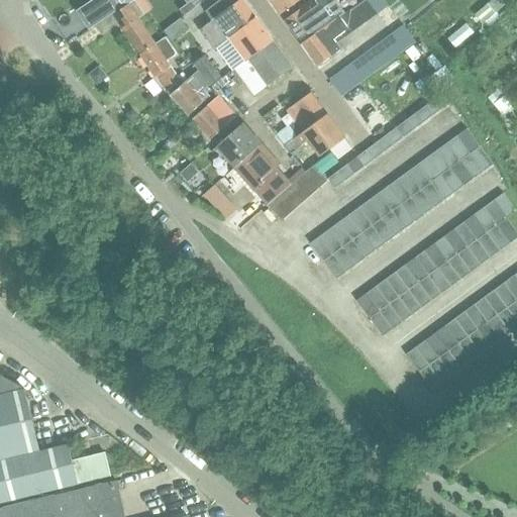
[(101,0),(103,2),(82,16),(91,29),(112,15),(117,11),(127,5),(135,0),(134,0),(101,0)]
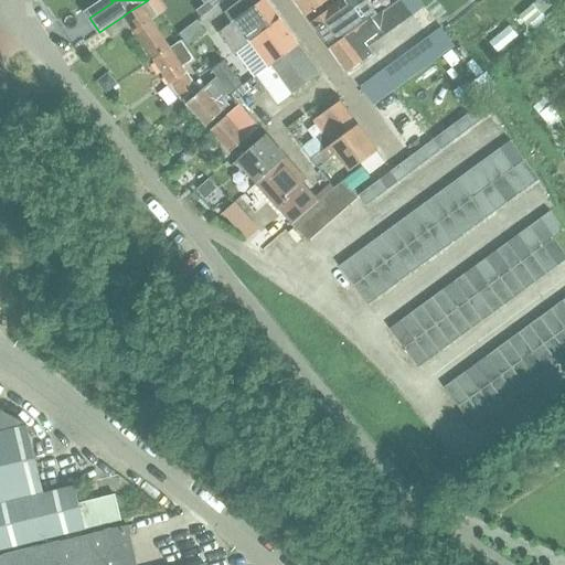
[(123,17),(152,61),(169,49),(150,21),(158,16),(148,0),(139,6),(128,12),(123,17)]
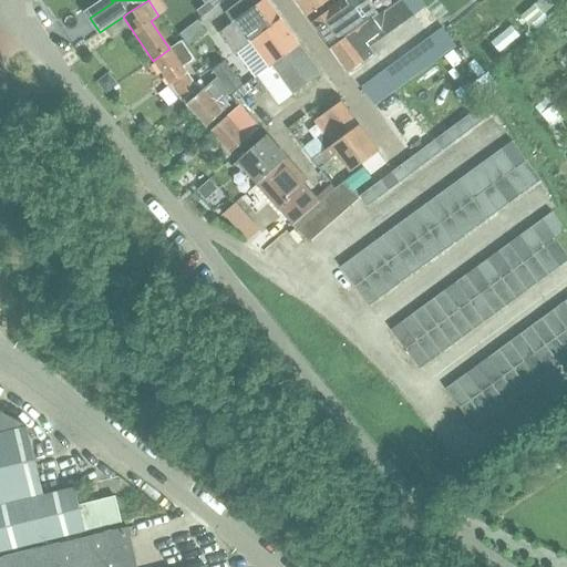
[(215,8),(208,0),(196,9),(202,17),(215,8)]
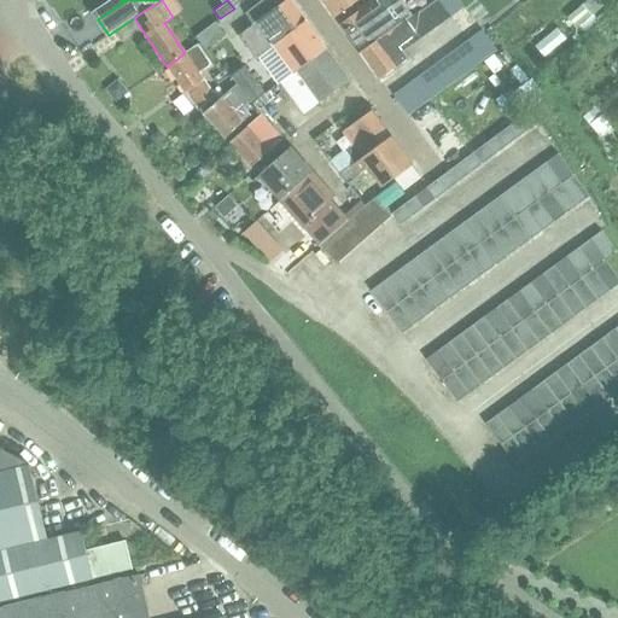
[(262,0),(244,15),(251,25),(255,23),(256,23),(266,16),(287,0),(262,0)]
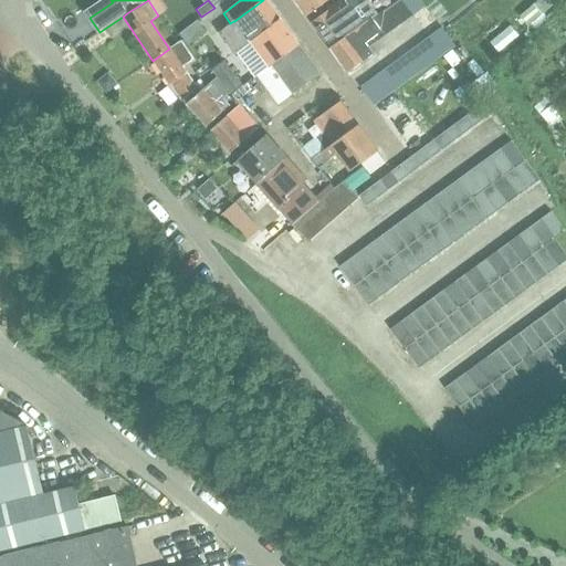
[(234,22),(250,42),(280,21),(263,0),(243,14),(234,21),(233,21),(230,23),(231,24),(234,22)]
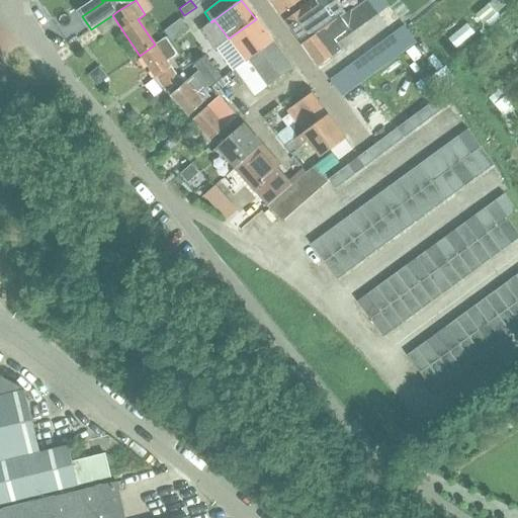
[(269,0),(280,15),(300,0),(269,0)]
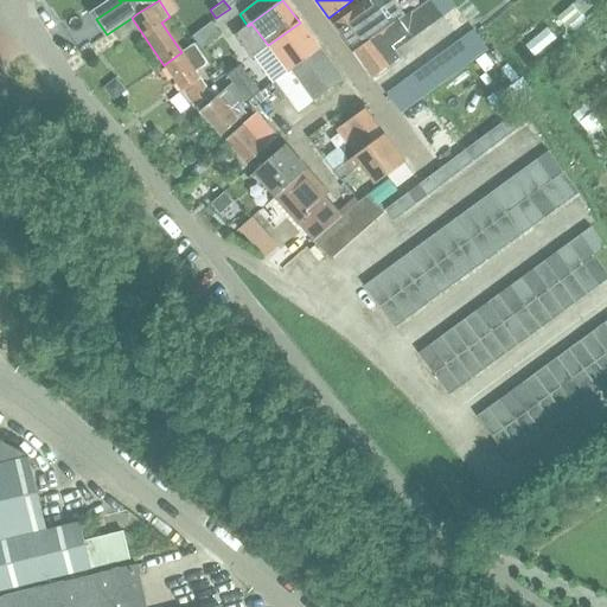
[(370,0),(334,26),(353,52),(395,23),(400,19),(385,0),(370,0)]
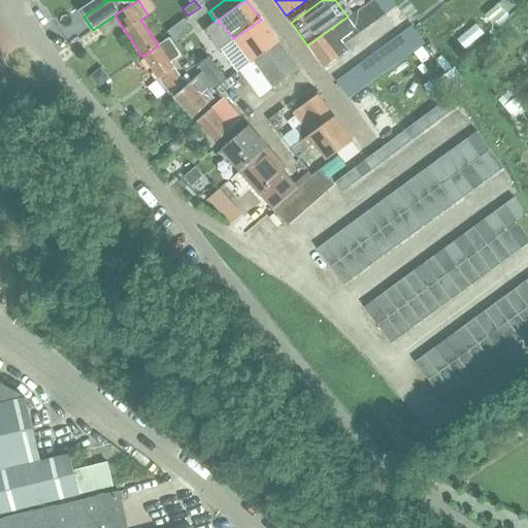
[(343,20),(307,45),(324,68),(348,51),(342,44),(384,14),(372,0),(369,0),(348,17),(343,20)]
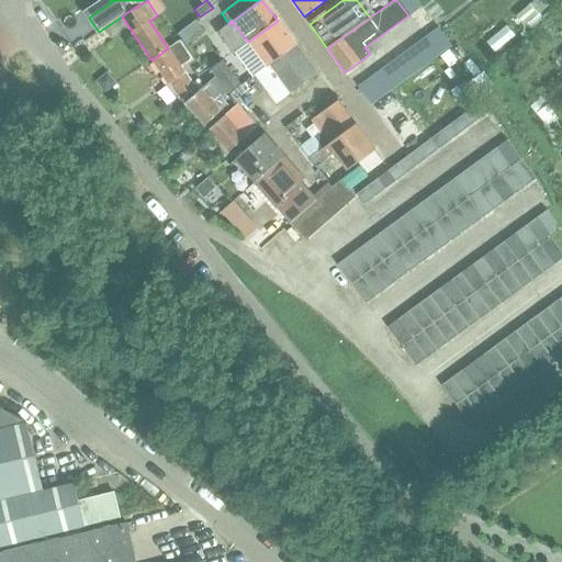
[(205,31),(198,20),(179,33),(188,44),(205,31)]
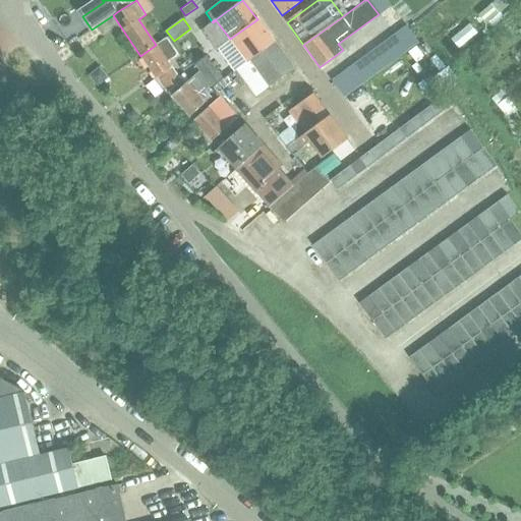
[(247,62),(248,60),(274,42),(257,19),(230,39),(247,62)]
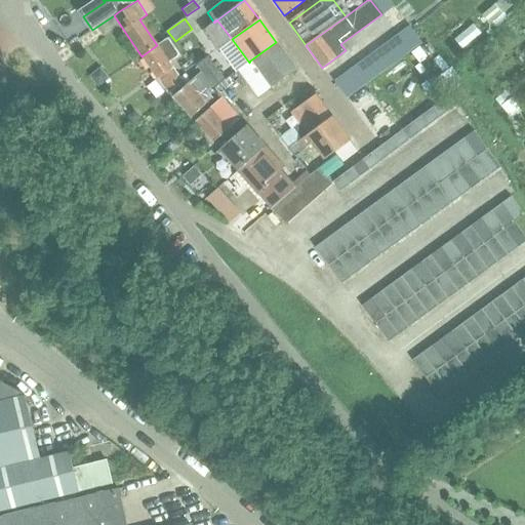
[(479,21),(458,35),(467,47),(488,33),(479,21)]
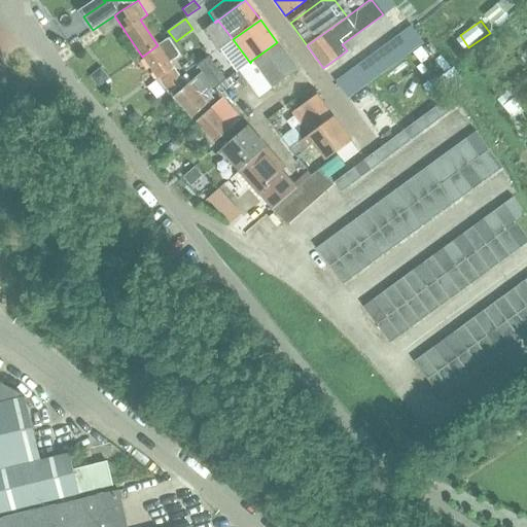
[(412,26),(398,35),(336,82),(349,100),(424,42),(412,26)]
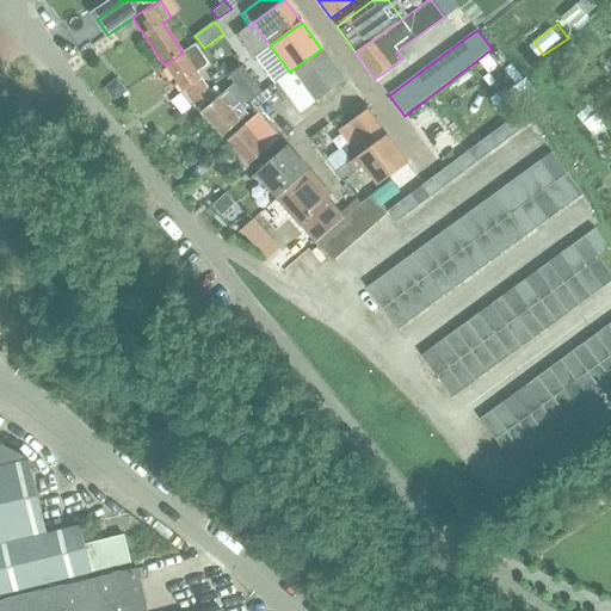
[(207,98),(210,103),(221,93),(215,84),(207,90),(195,72),(207,63),(193,45),(183,53),(165,66),(183,92),(185,90),(197,107),(207,98)]
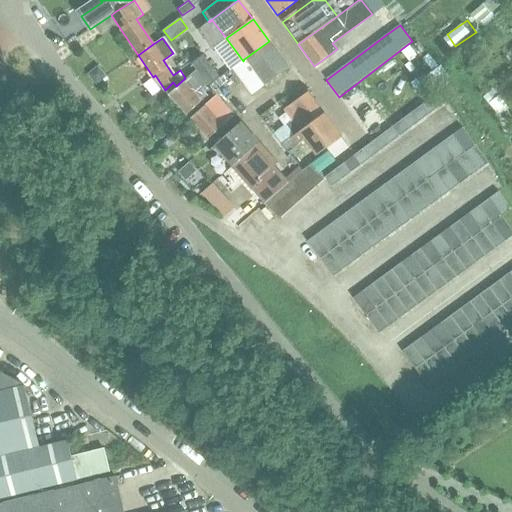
[(269,41),(244,59),(264,86),(289,67),(269,41)]
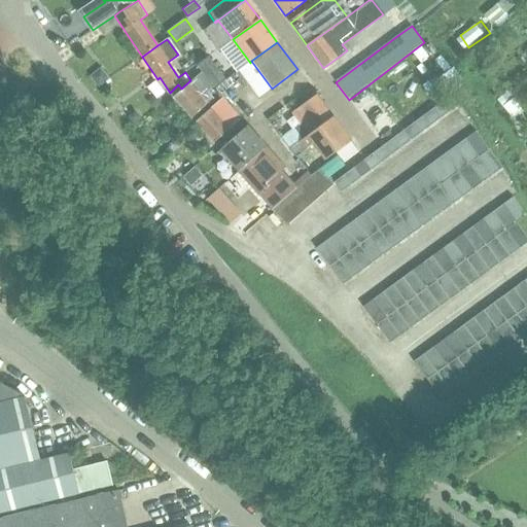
[(441,55),(434,60),(445,73),(451,68),(441,55)]
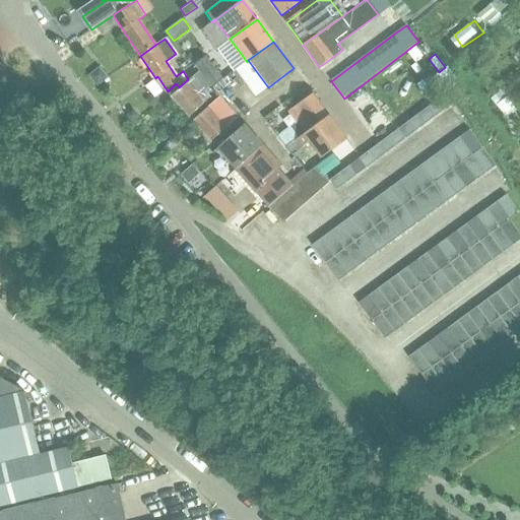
[(209,85),(210,87),(223,78),(206,55),(194,65),(199,70),(209,85)]
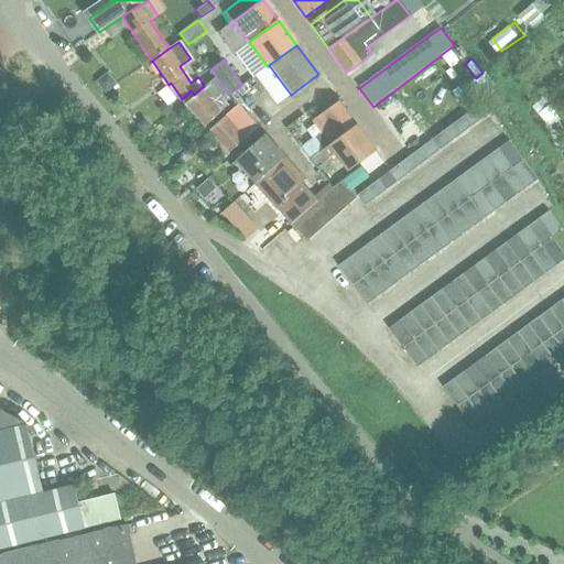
[(483,73),(463,90),(472,100),(491,83),(483,73)]
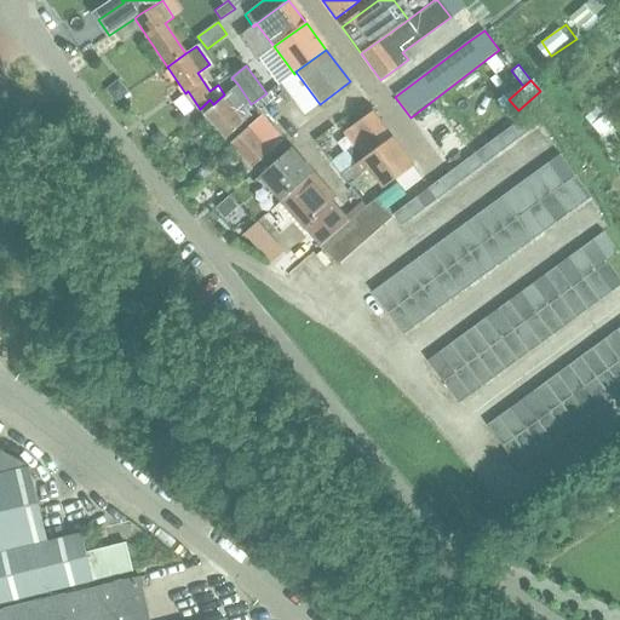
[(242,107),(250,102),(237,84),(224,95),(213,104),(204,114),(225,137),(248,116),(242,107)]
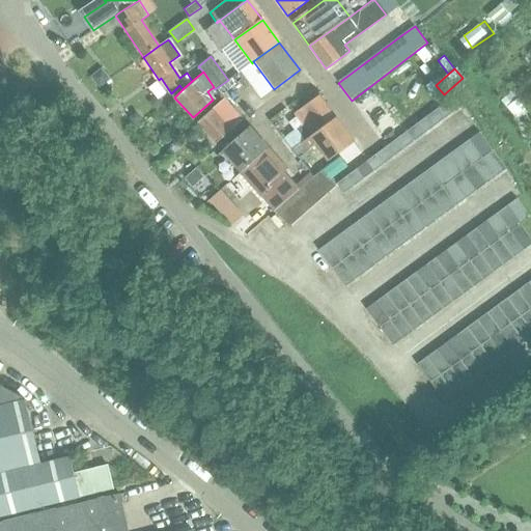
[(215,89),(223,99),(242,119),(253,110),(228,80),(215,89)]
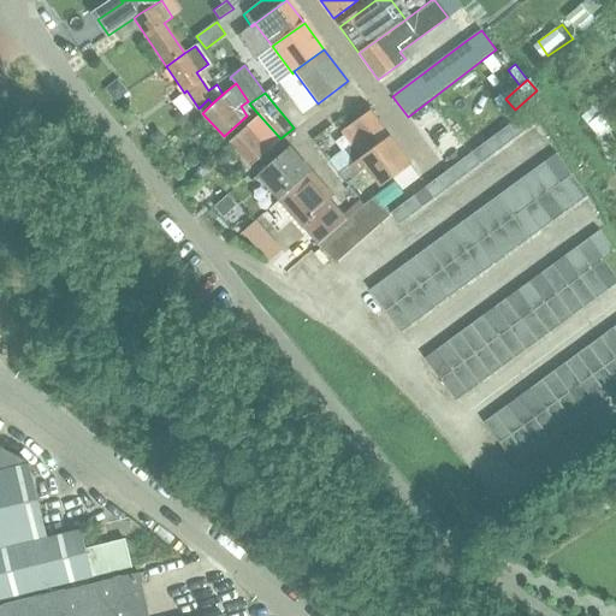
[(615,107),(612,99),(588,107),(603,147),(615,141),(615,107)]
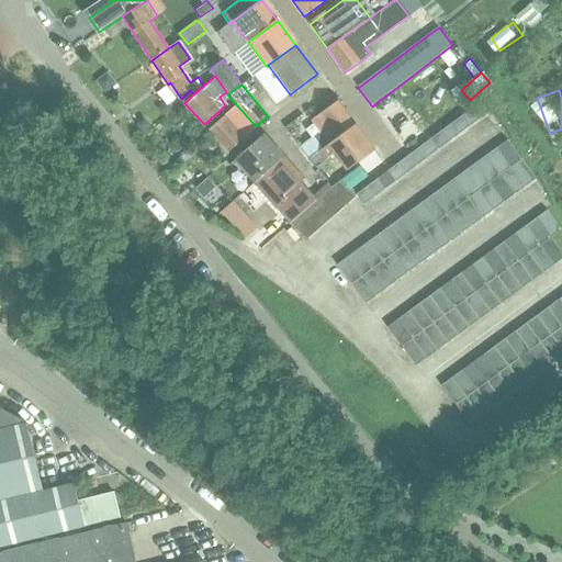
[(483,99),(473,108),(481,117),(491,110),(483,99)]
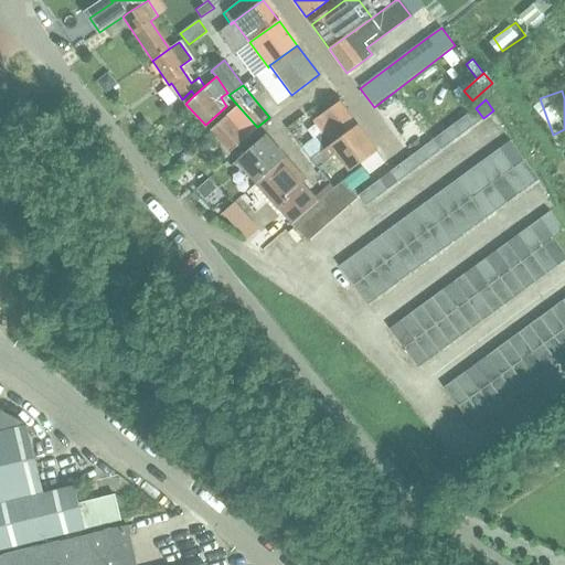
[(301,149),(311,159),(356,125),(339,102),(312,121),(321,135),(301,149)]
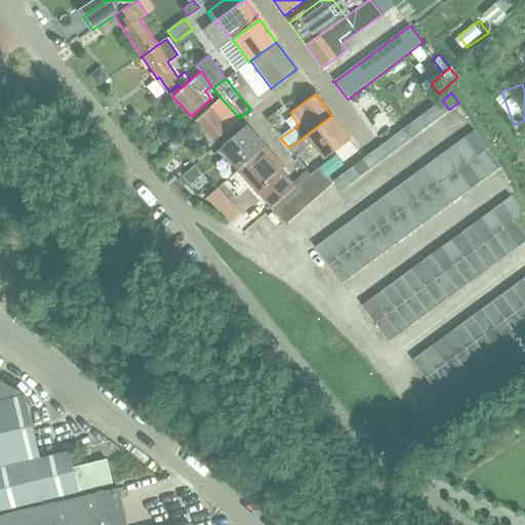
[(239,118),(220,97),(194,121),(212,143),(239,118)]
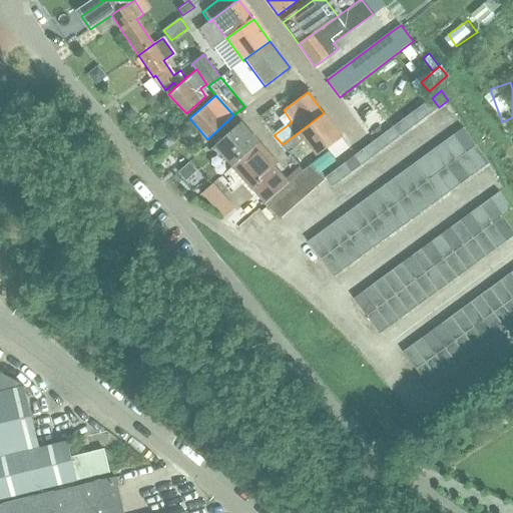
[(432,98),(422,105),(429,115),(439,107),(432,98)]
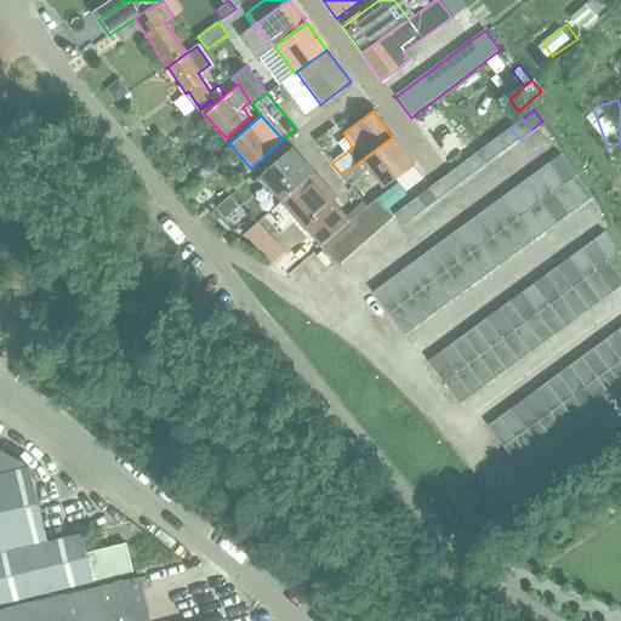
[(511,127),(499,136),(507,148),(519,140),(511,127)]
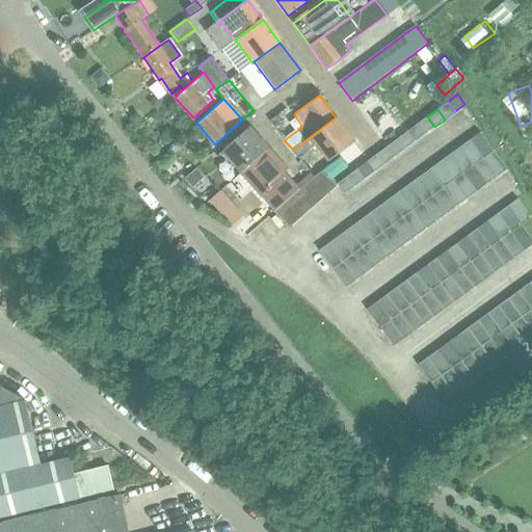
[(434,127),(427,116),(418,124),(425,134),(434,127)]
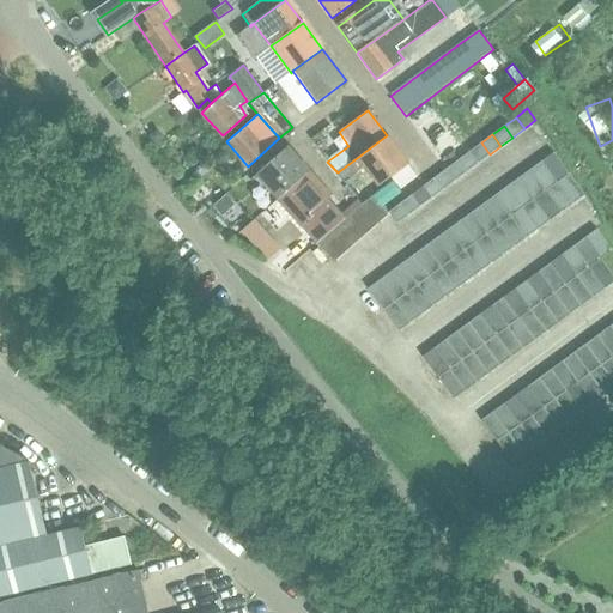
[(387,135),(338,173),(337,174),(344,182),(365,167),(380,186),(408,163),(387,135)]
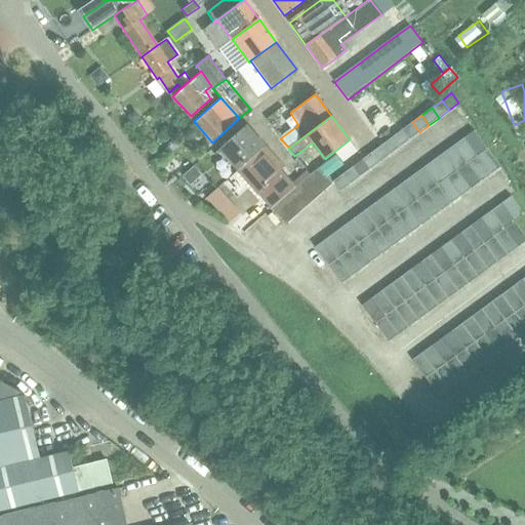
[(419,132),(412,122),(402,129),(409,139),(419,132)]
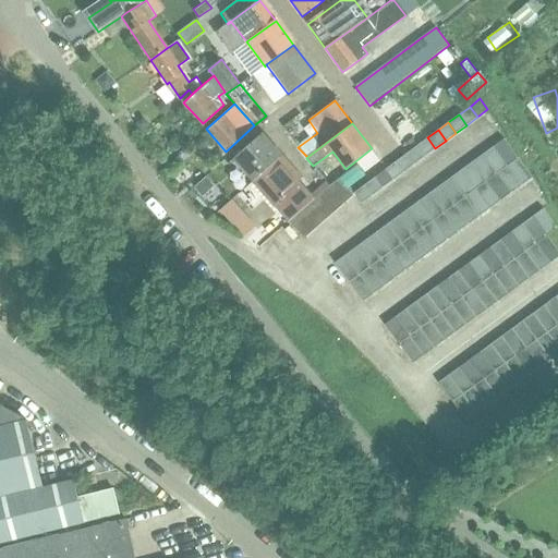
[(263,133),(233,158),(253,181),(281,156),(263,133)]
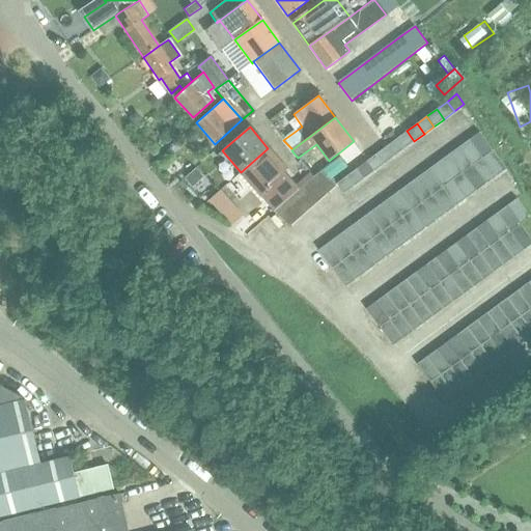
[(414,141),(407,131),(396,139),(404,148),(414,141)]
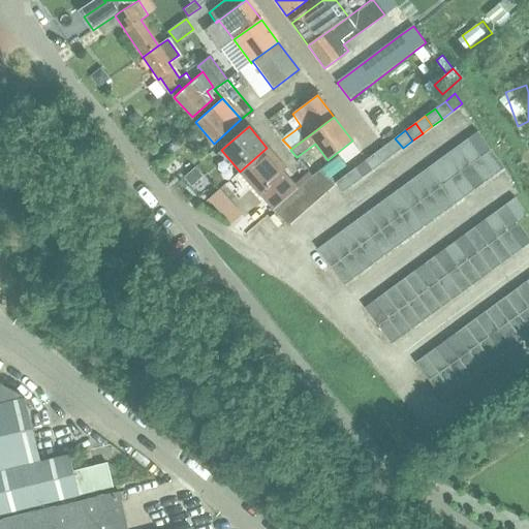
[(477,131),(467,138),(480,157),(491,150),(477,131)]
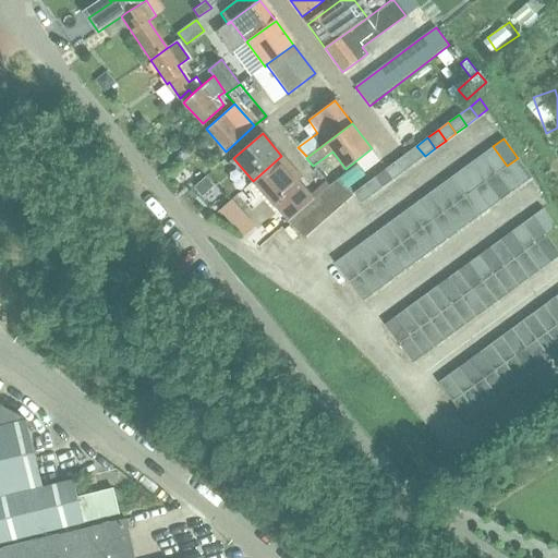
[(425,156),(416,146),(407,154),(414,165),(425,156)]
